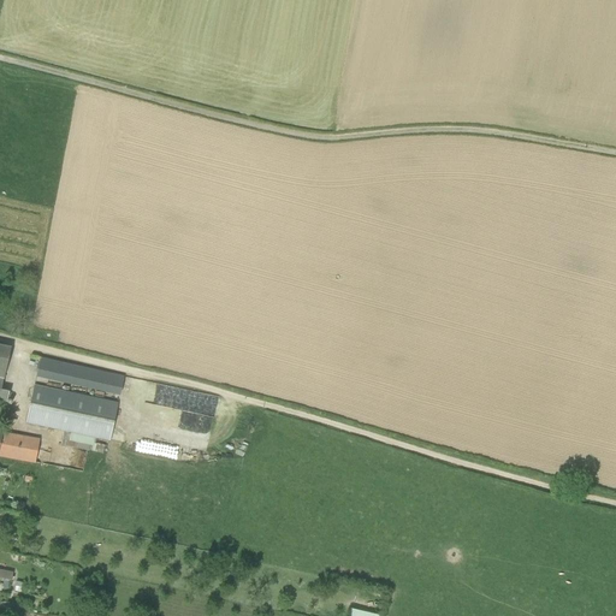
[(0,401),(6,403),(10,391),(1,390),(11,349),(0,345),(0,401)]
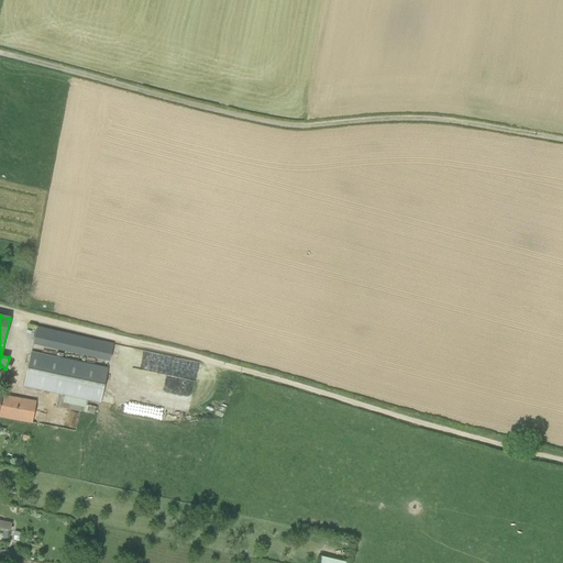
[(111,357),(114,341),(37,326),(34,342),(111,357)]
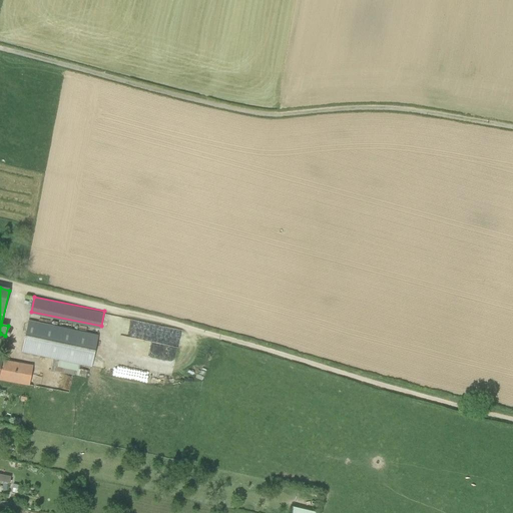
[(123,336),(139,339),(136,354),(177,362),(183,330),(126,319),(123,336)]
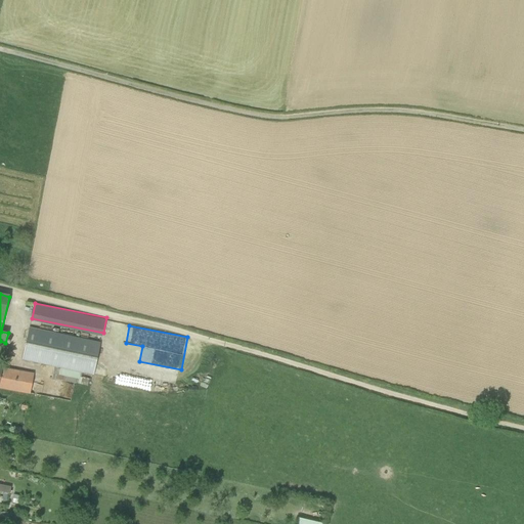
[(23,360),(93,376),(100,343),(29,328),(23,360)]
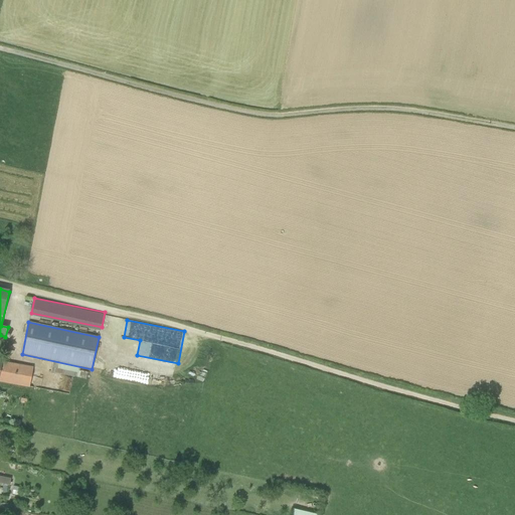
[(0,361),(0,382),(29,387),(33,367),(2,361),(0,361)]
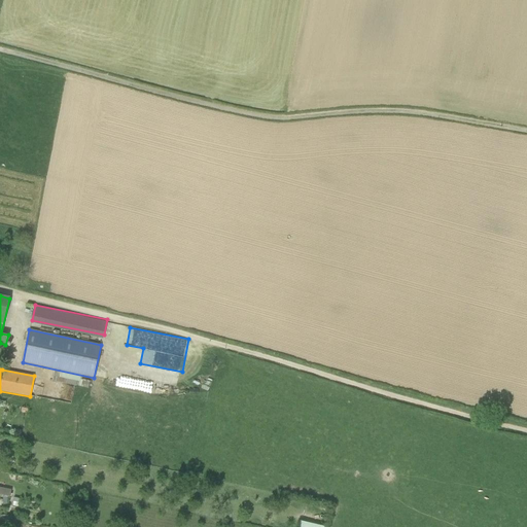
[(0,495),(9,497),(11,490),(0,487),(0,495)]
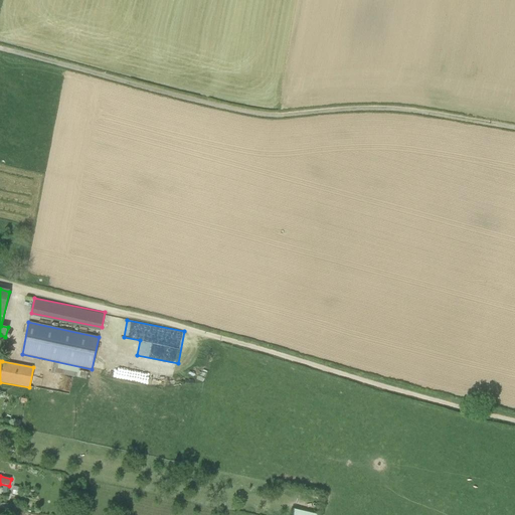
All buildings are outlined.
